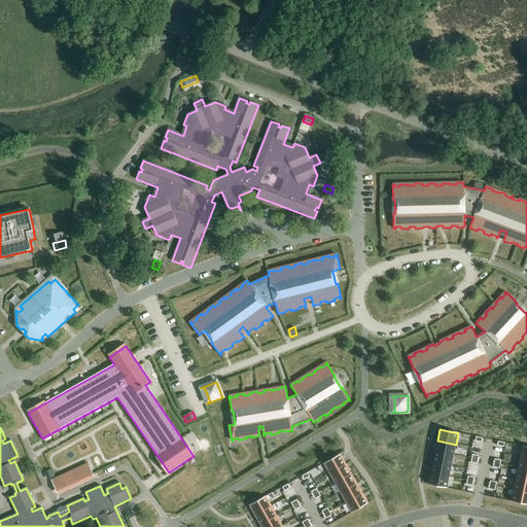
[(60,435),(64,447),(73,444),(69,432),(60,435)]
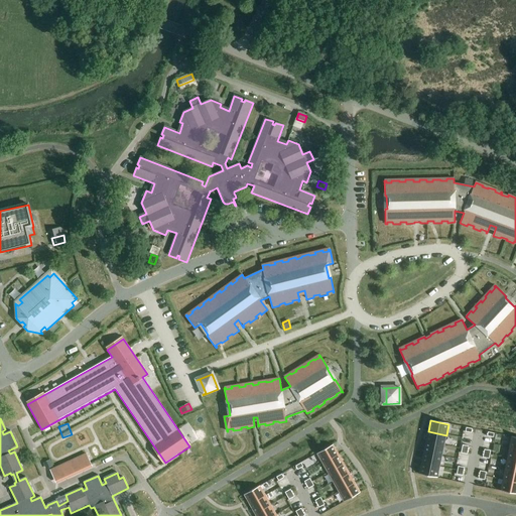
[(443,445),(446,435),(428,431),(426,442),(443,445)]
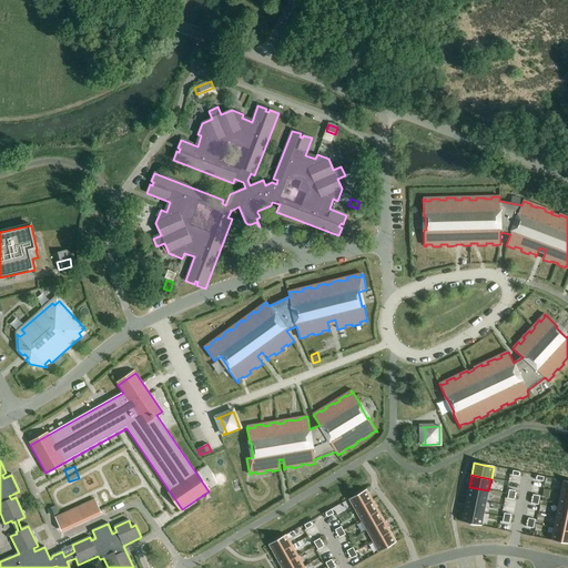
[(486,503),(488,490),(469,487),(467,498),(486,503)]
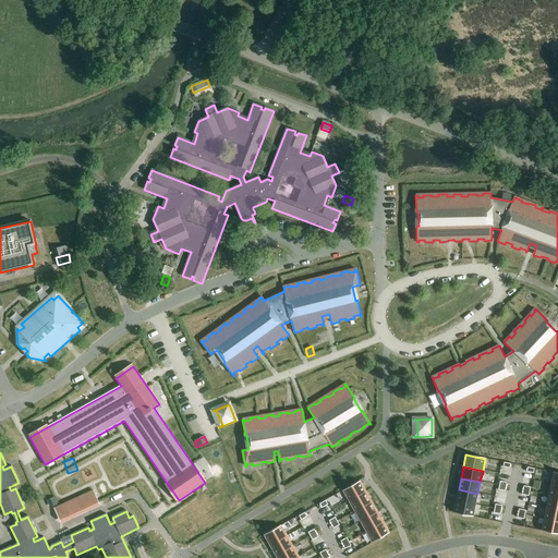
[(366,492),(360,482),(343,490),(349,501),(366,492)]
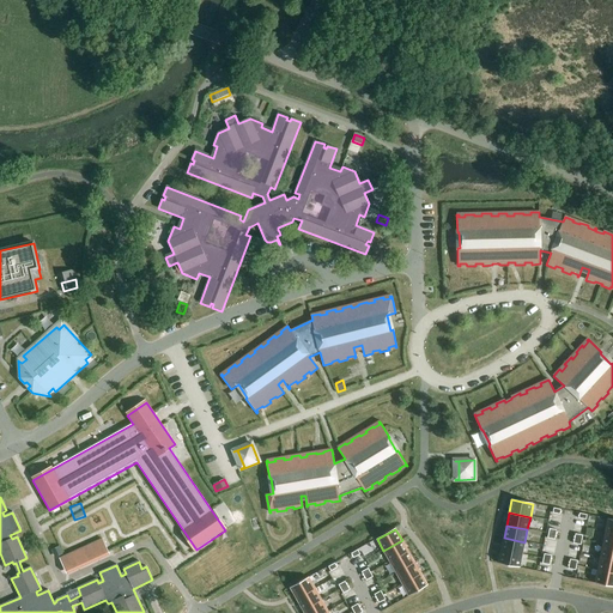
[(612,546),(612,533),(606,533),(602,545),(612,546)]
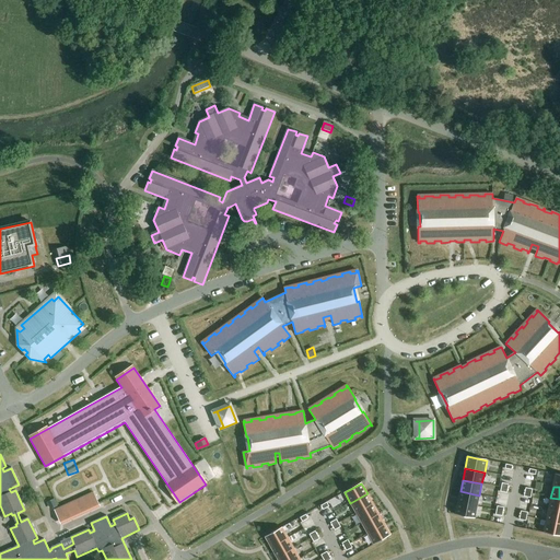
[(477,506),(479,496),(461,491),(458,503),(477,506)]
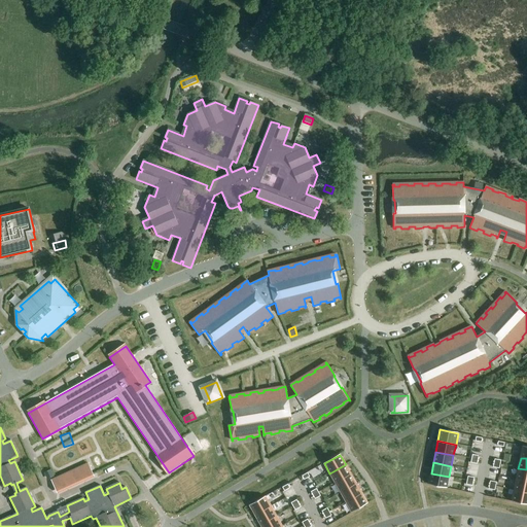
[(58,493),(94,477),(88,464),(51,481),(58,493)]
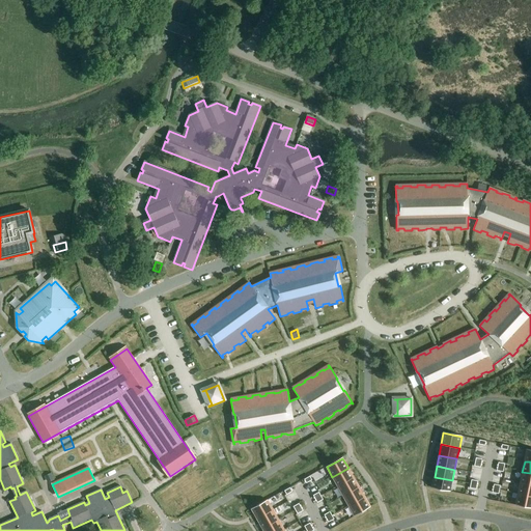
[(354,478),(348,468),(332,477),(337,486),(354,478)]
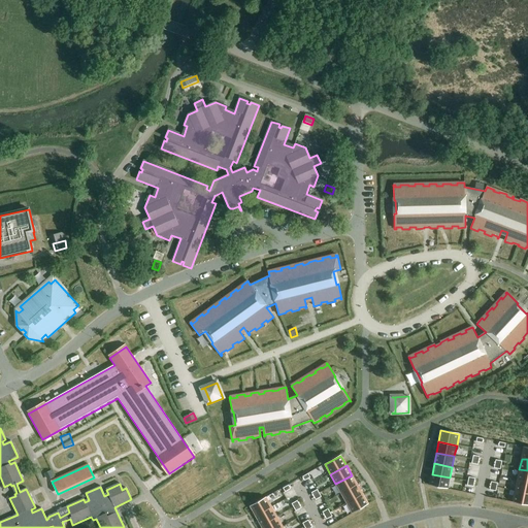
[(527,483),(527,470),(519,469),(517,481),(527,483)]
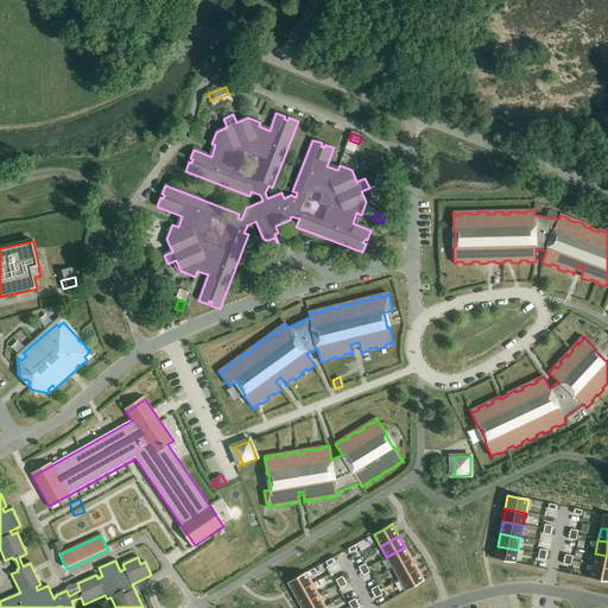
[(515,563),(518,550),(498,546),(494,559),(515,563)]
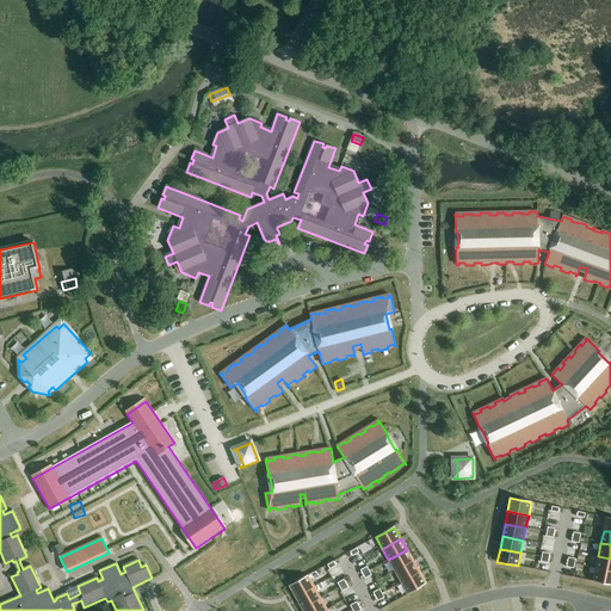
[(413,561),(407,550),(388,560),(395,572),(413,561)]
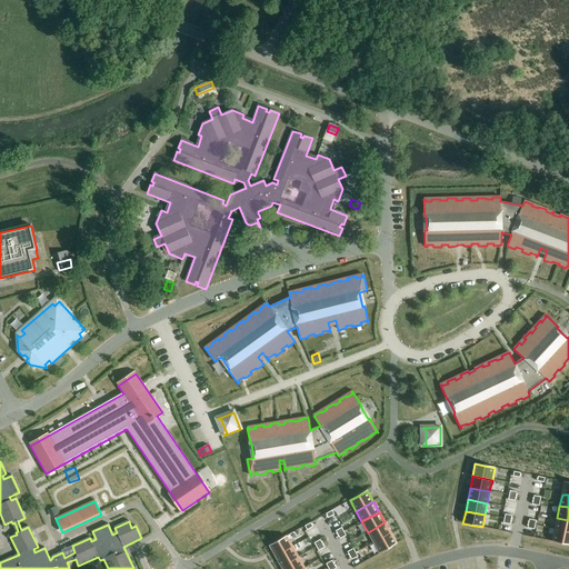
[(568,532),(568,520),(557,518),(555,529),(568,532)]
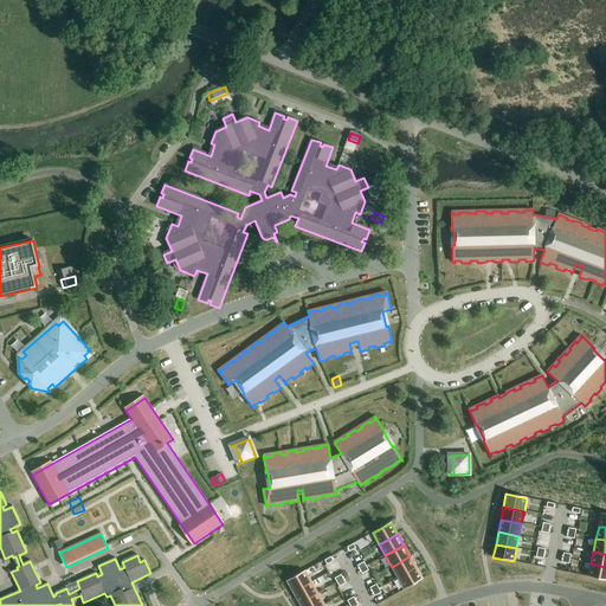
[(398,578),(417,567),(410,556),(392,567),(398,578)]
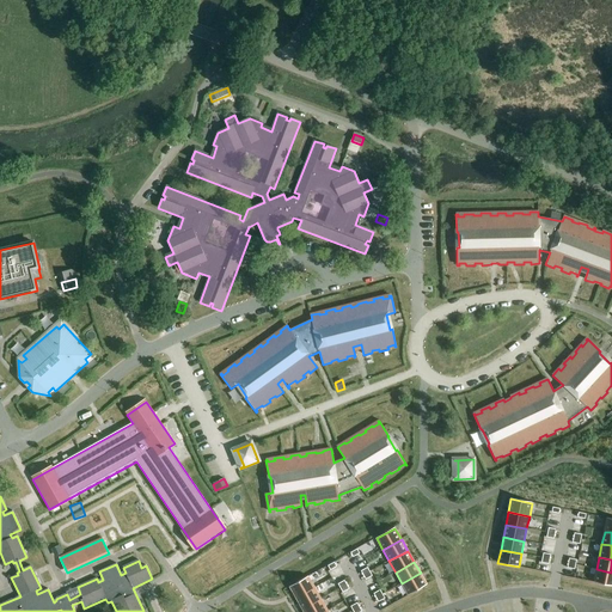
[(611,586),(611,573),(597,569),(594,582),(611,586)]
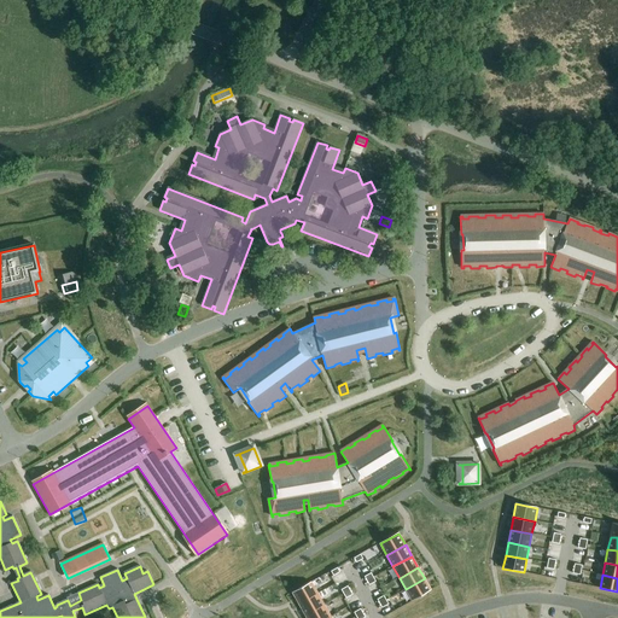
[(413,601),(431,590),(425,578),(406,589),(413,601)]
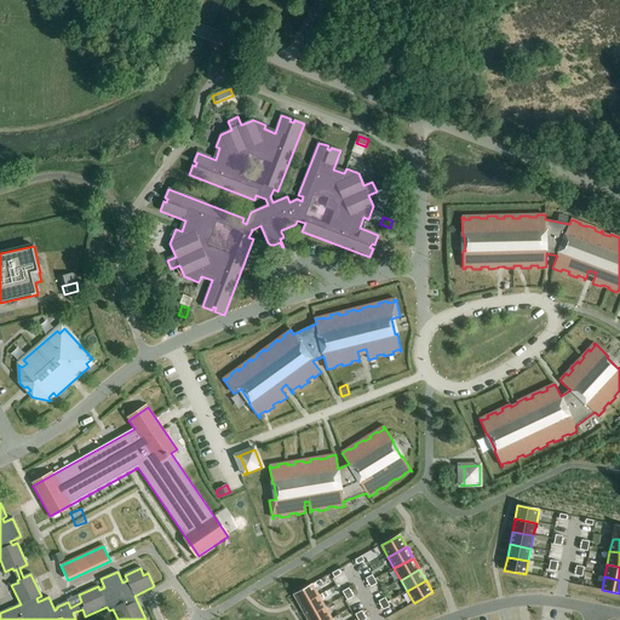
[(319,596),(313,584),(293,595),(300,607),(319,596)]
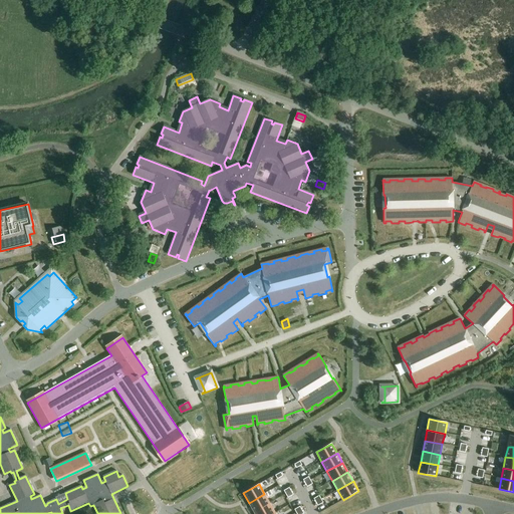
[(254,512),(270,503),(264,494),(249,503),(254,512)]
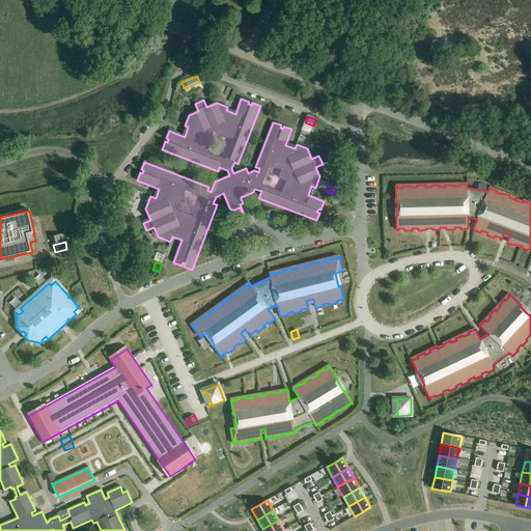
[(282,530),(284,530),(279,520),(262,529),(263,530),(282,530)]
